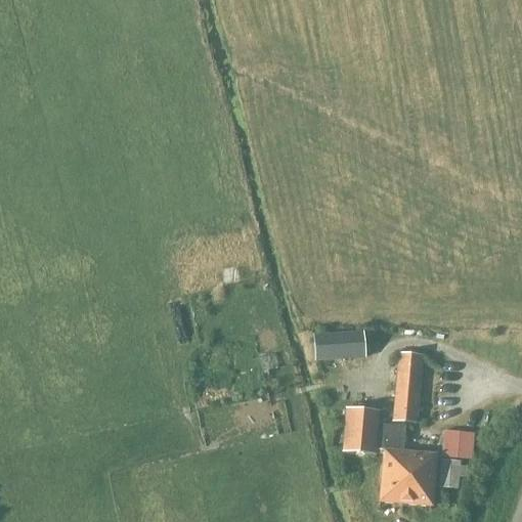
[(362,330),(313,334),(315,360),(364,356),(362,330)]
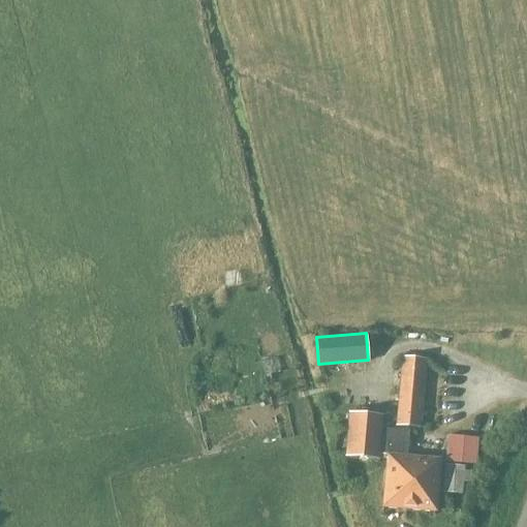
[(397,425),(420,427),(426,359),(403,357),(397,425)]
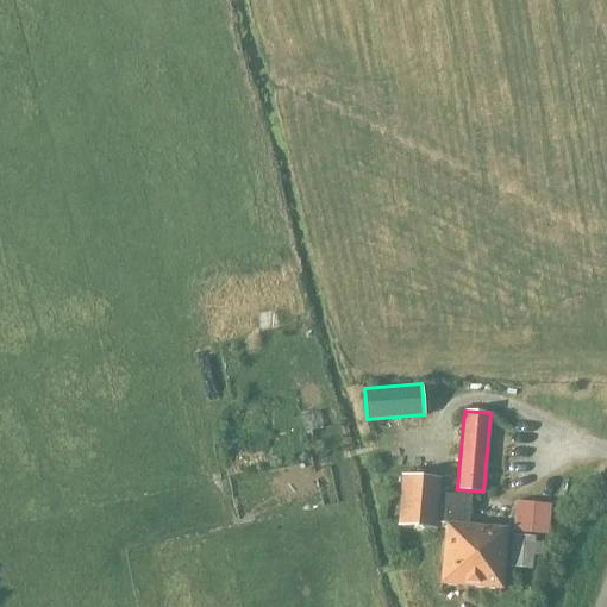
[(438,529),(438,527),(439,508),(438,508),(439,493),(440,477),(402,474),(399,525),(438,529)]
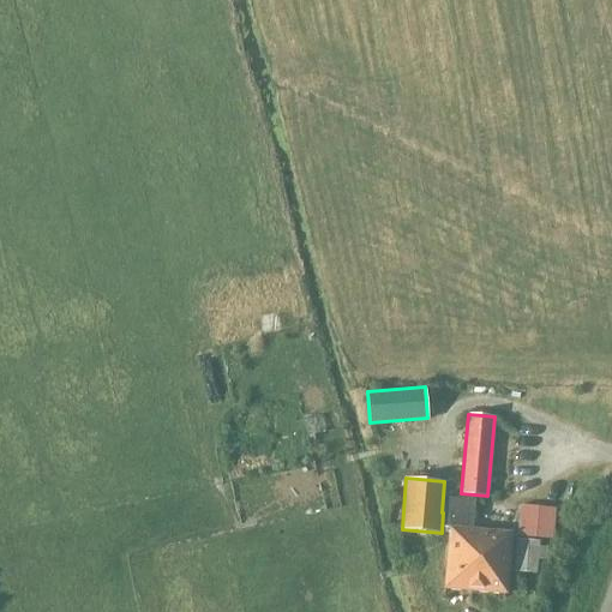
[(496,529),(472,527),(474,499),(443,497),(442,513),(443,513),(442,532),(450,532),(447,587),(509,592),(514,533),(496,532),(496,529)]
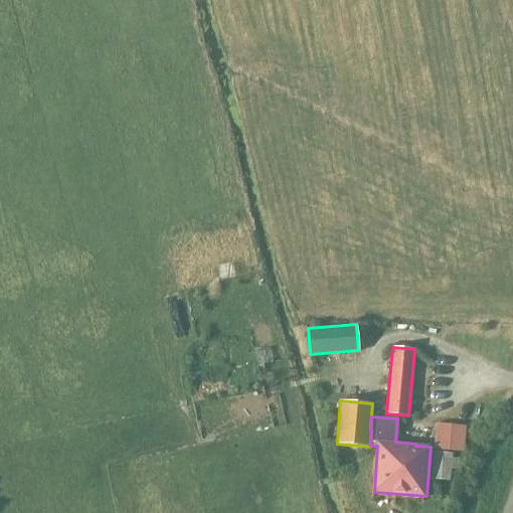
[(435,449),(464,452),(466,425),(437,422),(435,449)]
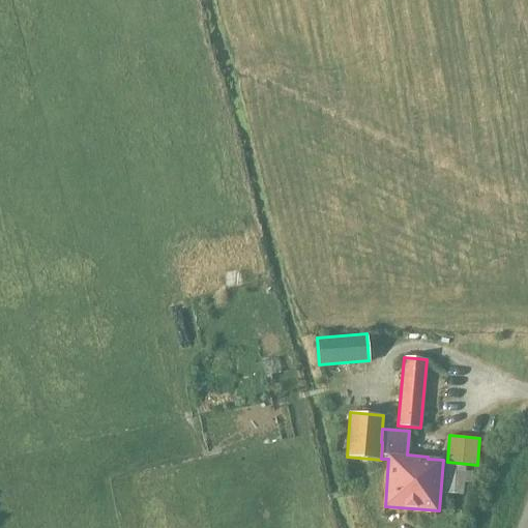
[(472,482),(473,471),(466,471),(466,466),(446,465),(444,493),(463,494),(464,481),(472,482)]
